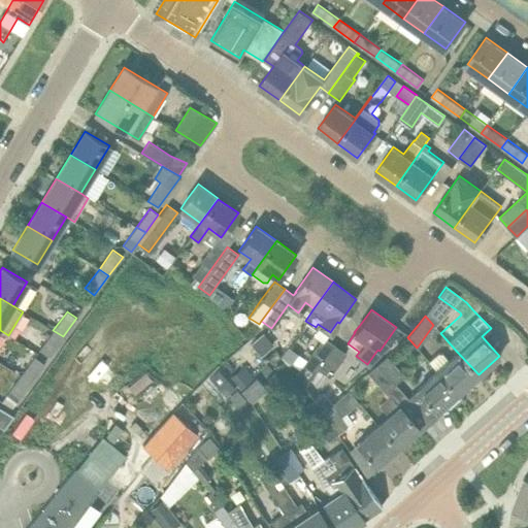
[(63,336),(53,330),(39,349),(48,356),(63,336)]
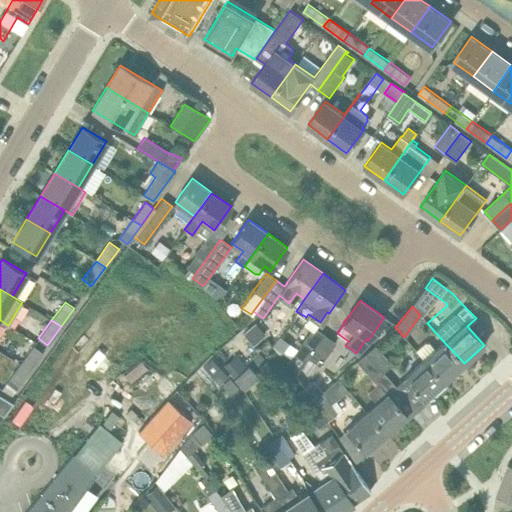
[(323,334),(314,327),(287,364),(294,374),(307,356),(323,334)]
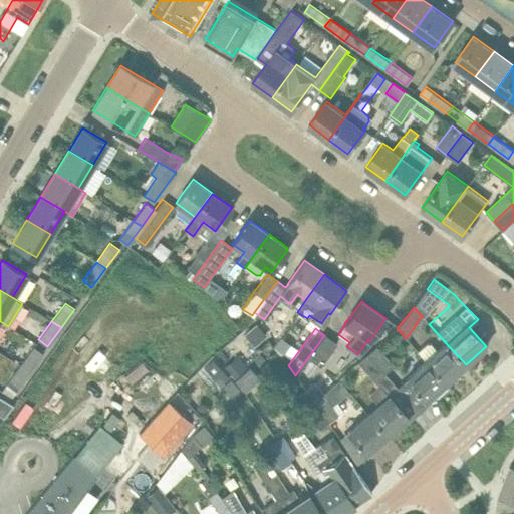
[(308,357),(320,366),(336,344),(324,335),(308,357)]
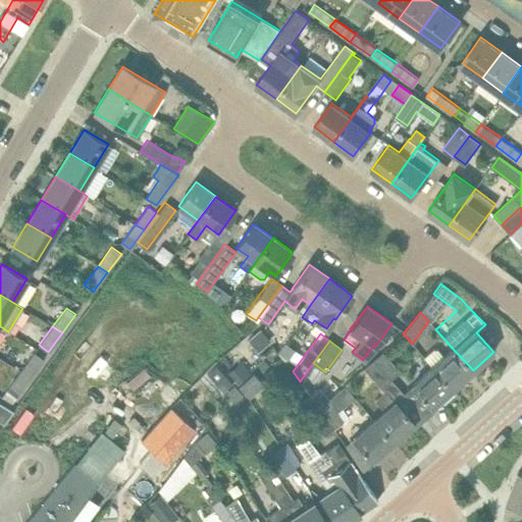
[(431,366),(453,389),(473,370),(452,348),(442,356),(437,349),(432,349),(424,357),(431,366)]
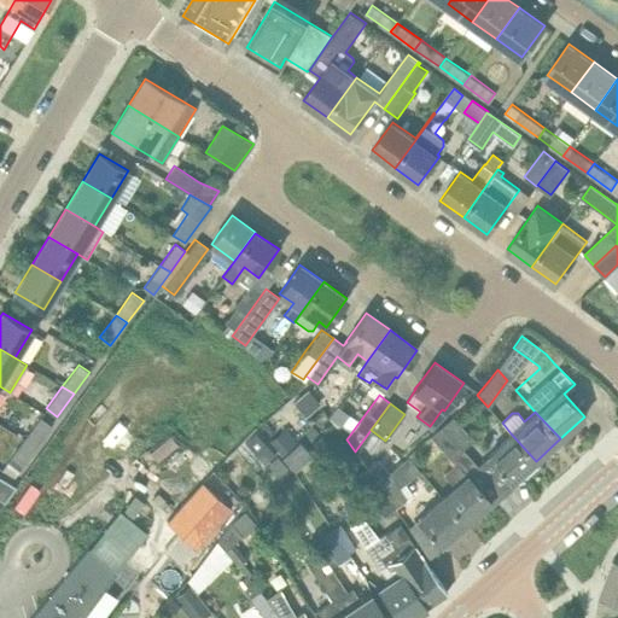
[(52,425),(40,417),(24,439),(36,447),(52,425)]
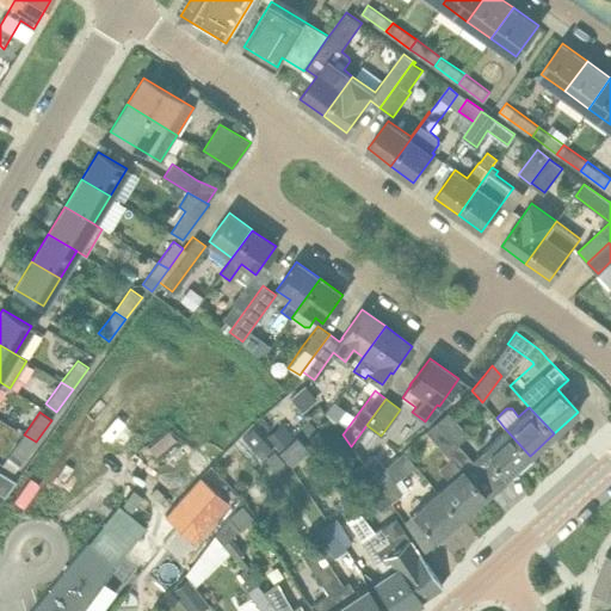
[(448,412),(437,421),(457,444),(468,434),(448,412)]
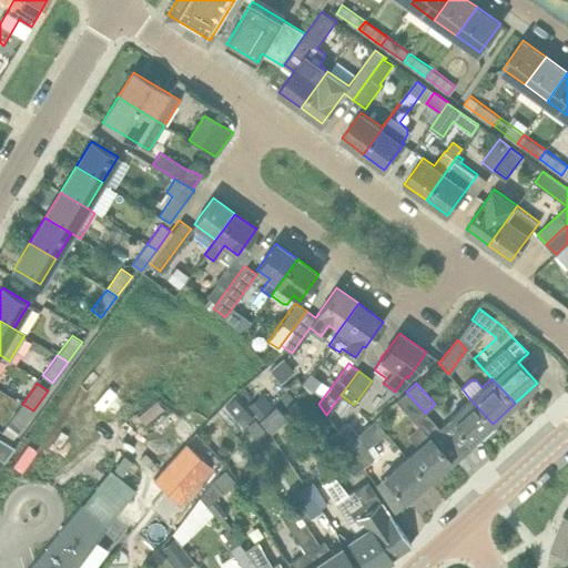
[(406,392),(396,402),(418,426),(407,436),(416,446),(406,456),(428,480),(450,460),(429,436),(438,428),(425,413),(406,392)]
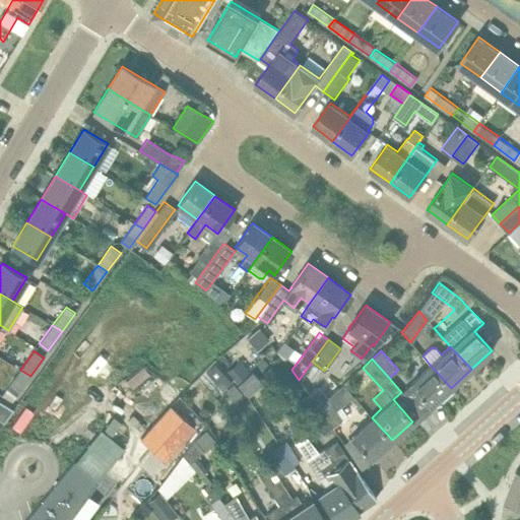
[(439,398),(442,402),(454,391),(451,388),(430,365),(409,383),(430,406),(439,398)]
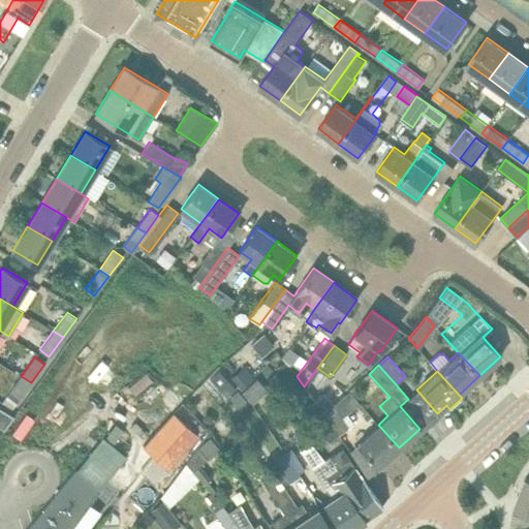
[(219,372),(211,379),(227,397),(236,389),(219,372)]
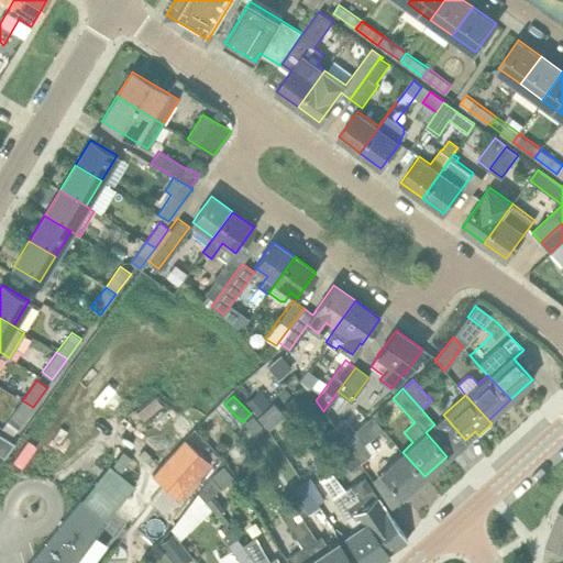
[(33,407),(22,400),(8,419),(18,428),(33,407)]
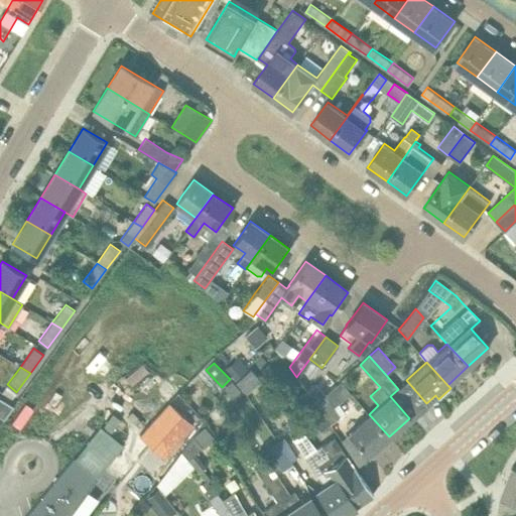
[(260,381),(250,369),(236,381),(235,382),(237,384),(246,394),(260,381)]
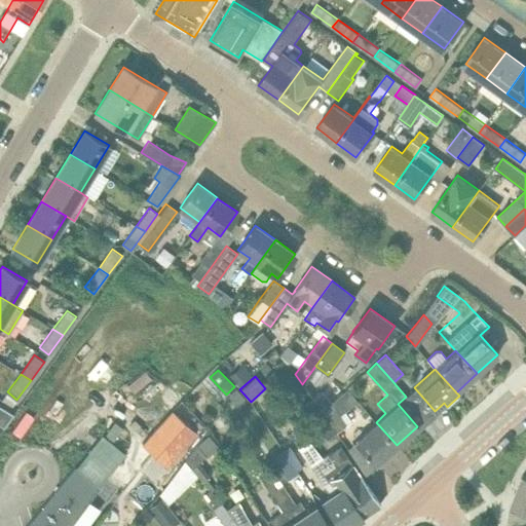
[(358,402),(346,389),(331,403),(322,391),(311,400),(321,412),(328,421),(335,433),(346,424),(339,414),(358,402)]
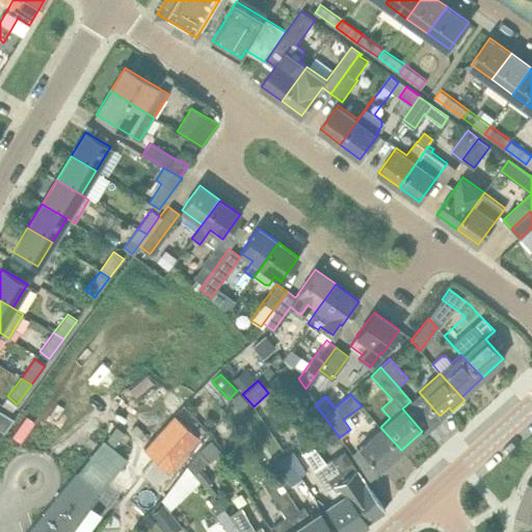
[(315,404),(306,410),(329,445),(339,437),(331,426),(324,417),(315,404)]
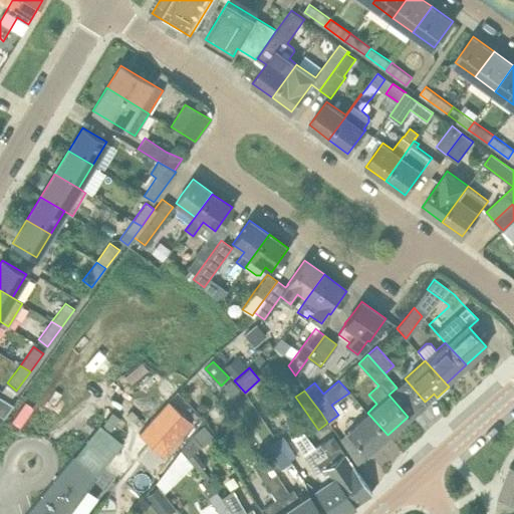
[(0,417),(3,419),(12,407),(0,399),(0,417)]
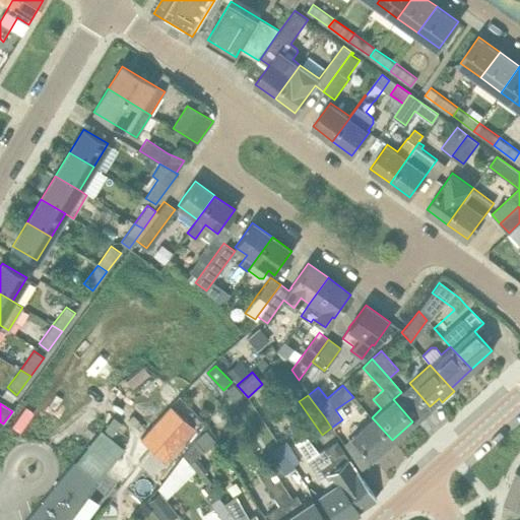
[(171,405),(141,439),(166,461),(196,429),(171,405)]
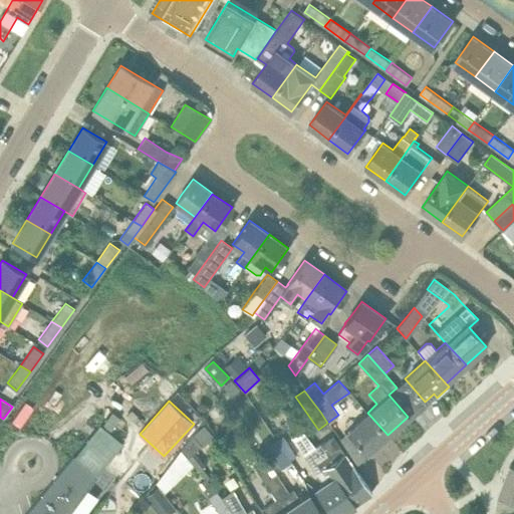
[(388,435),(367,413),(346,431),(366,454),(388,435)]
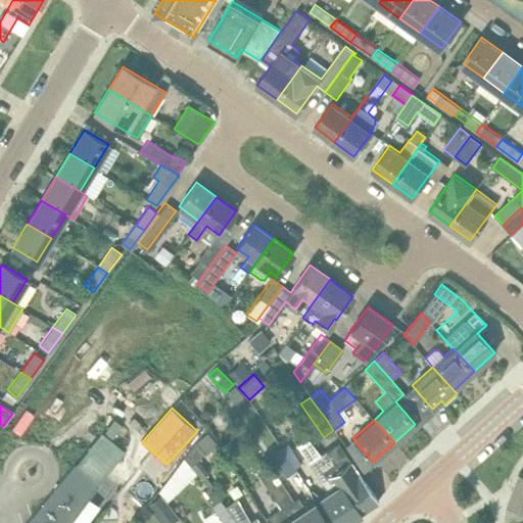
[(25,522),(69,522),(99,482),(124,449),(101,432),(76,464),(74,463),(25,522)]
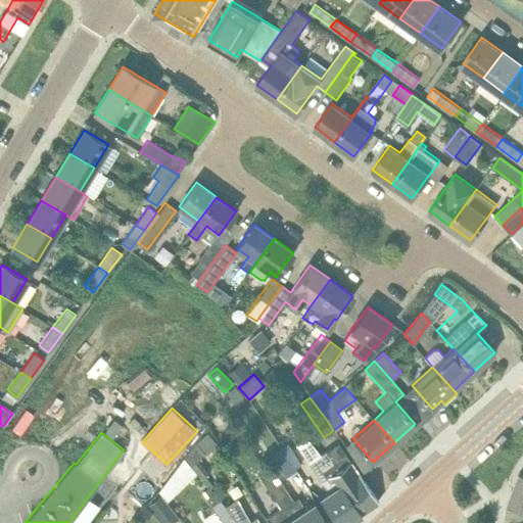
[(321,471),(333,463),(325,450),(320,454),(307,438),(297,445),(307,462),(328,492),(321,497),(338,522),(345,522),(360,514),(335,477),(328,482),(321,471)]
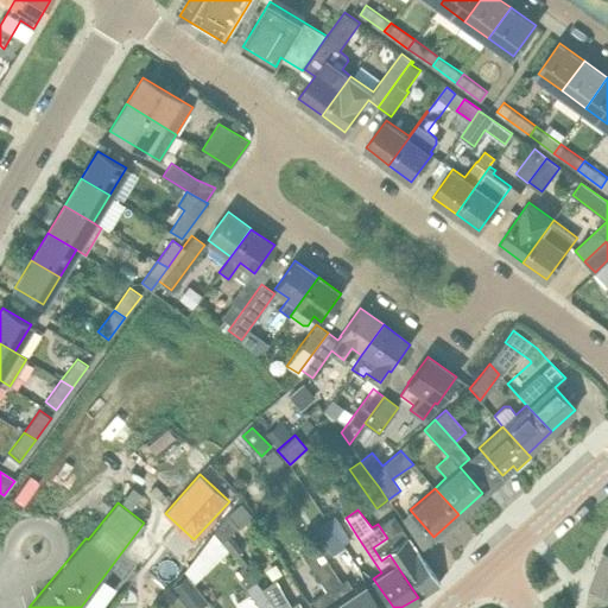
[(227,514),(213,532),(213,533),(228,551),(229,550),(235,556),(244,549),(229,534),(238,526),(227,514)]
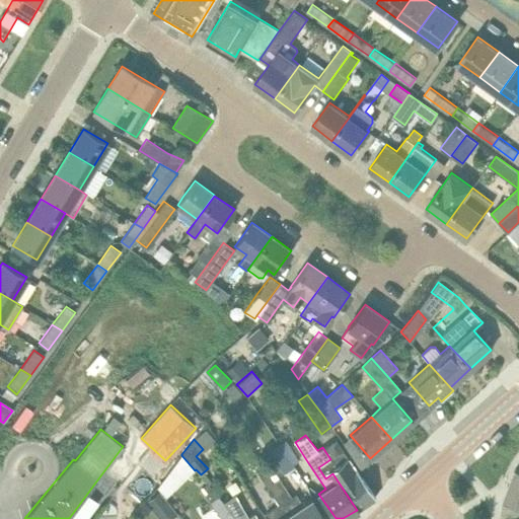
[(294,467),(277,444),(267,451),(284,474),(294,467)]
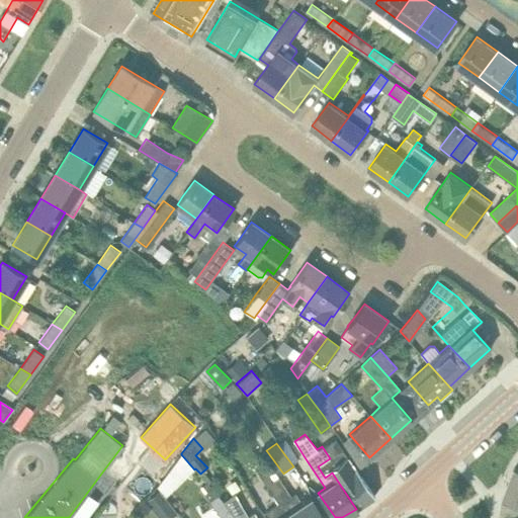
[(355,467),(351,469),(339,451),(330,458),(318,466),(325,478),(332,472),(356,509),(374,497),(355,467)]
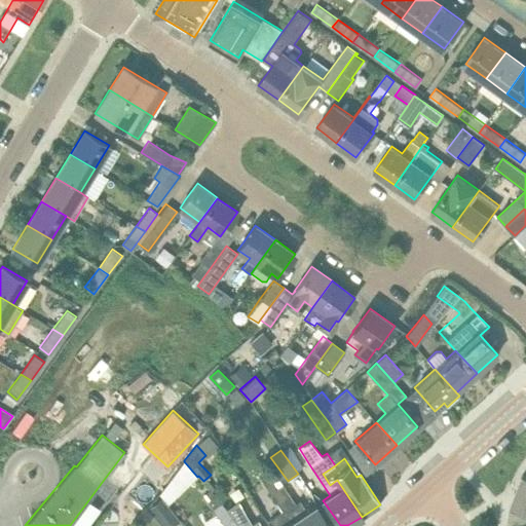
[(197,477),(184,461),(159,494),(168,505),(170,504),(168,503),(197,477)]
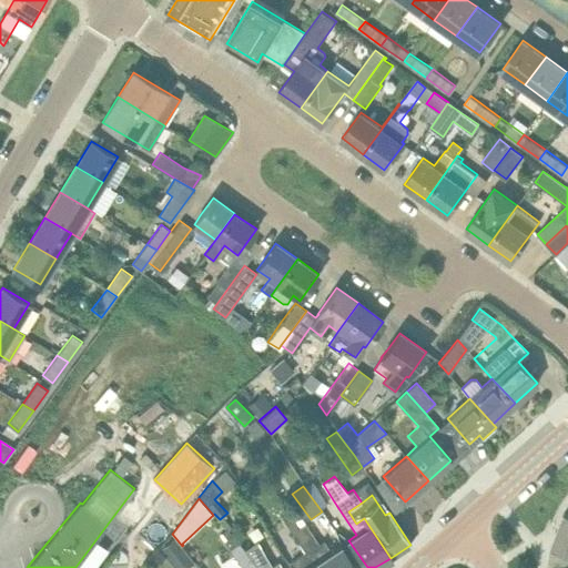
[(297,527),(286,511),(280,516),(300,546),(314,536),(304,523),(297,527)]
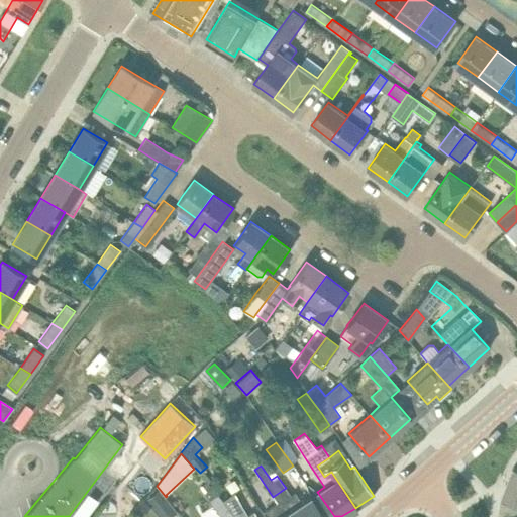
[(516,467),(514,467),(508,482),(516,486),(516,467)]
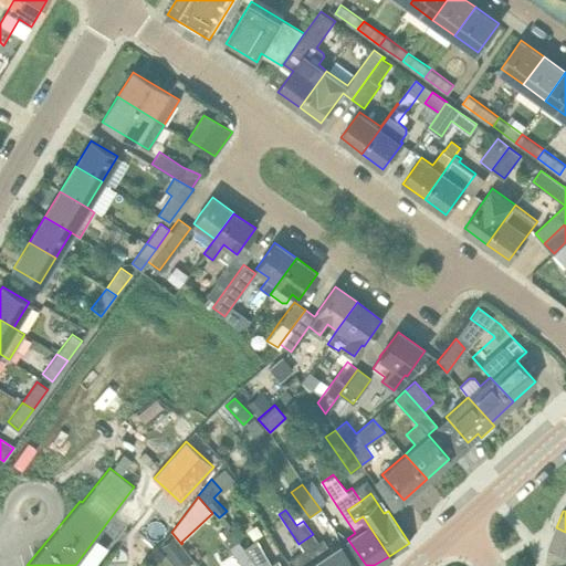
[(133,526),(115,546),(138,565),(155,544),(133,526)]
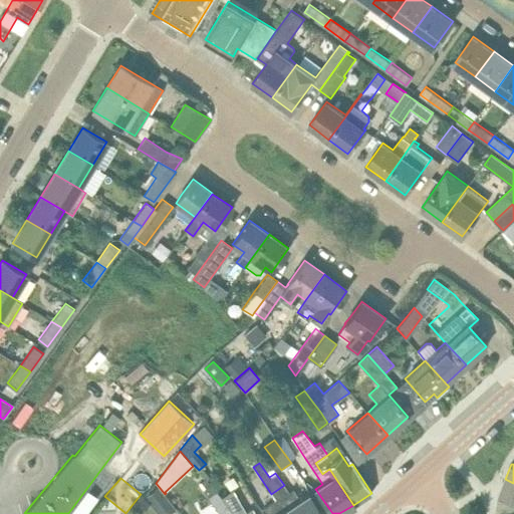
[(215,491),(204,479),(197,485),(208,497),(215,491)]
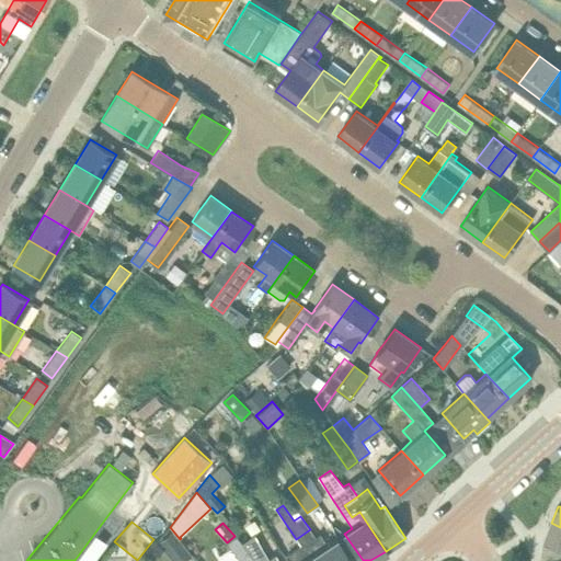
[(560,527),(551,523),(544,540),(560,547),(560,527)]
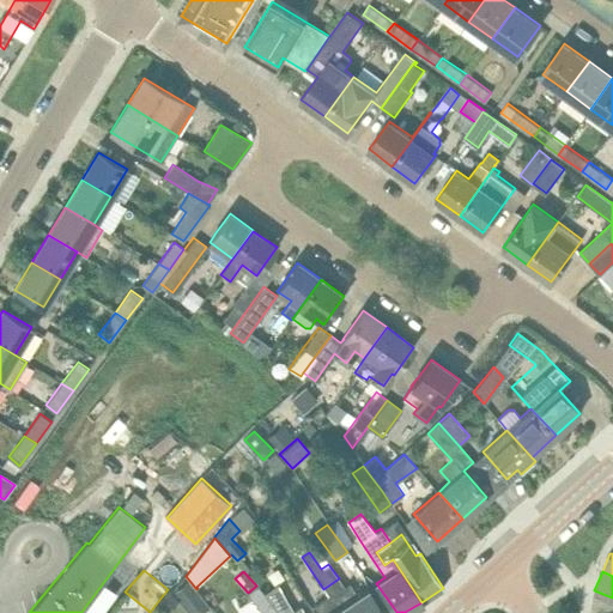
[(343,586),(339,578),(323,589),(328,595),(332,601),(340,596),(350,612),(382,612),(368,589),(357,596),(347,582),(343,586)]
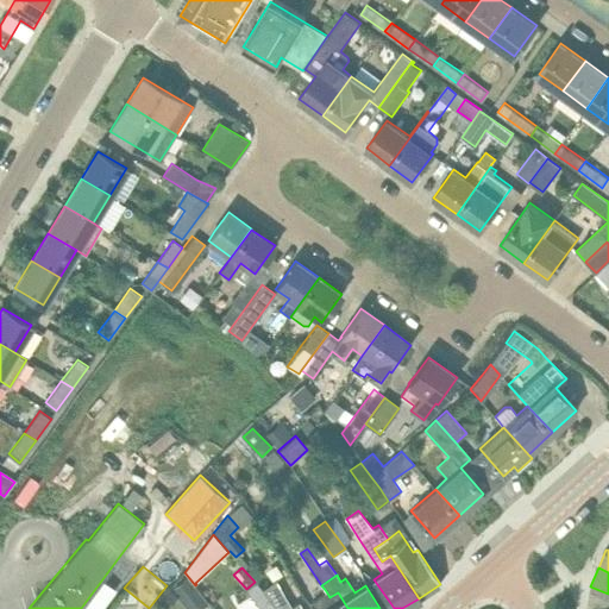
[(276,579),(261,589),(276,608),(302,608),(299,602),(292,607),(276,579)]
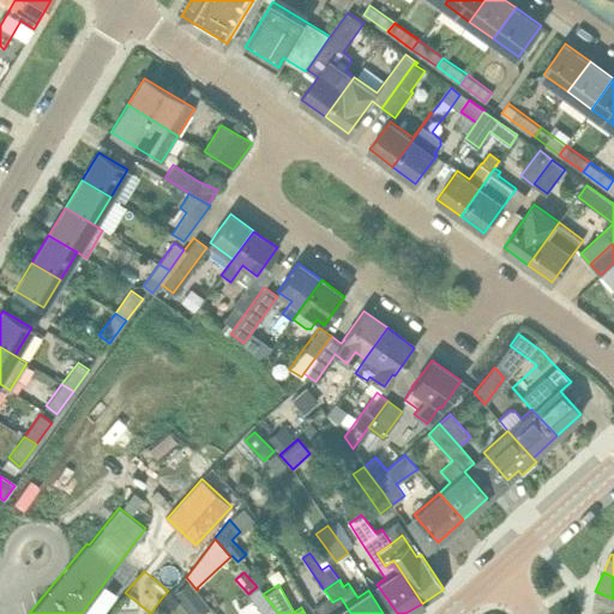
[(278,613),(262,594),(257,587),(248,594),(262,609),(264,613),(278,613)]
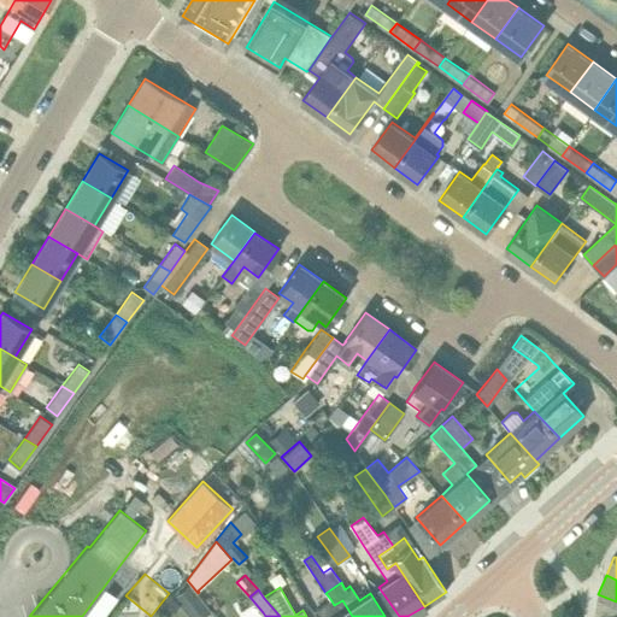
[(334,605),(330,599),(317,609),(322,616),(352,616),(342,600),(334,605)]
